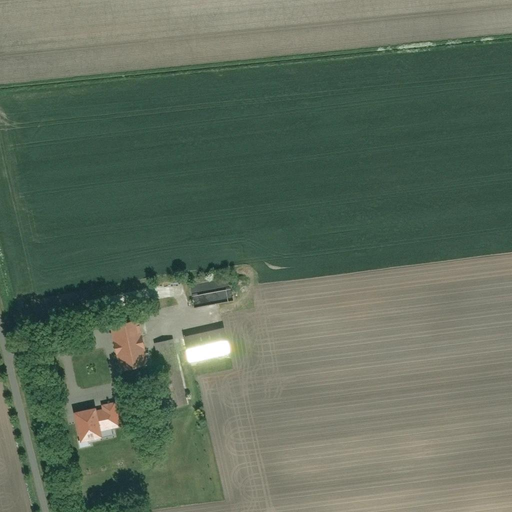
[(190,285),(194,309),(235,302),(231,278),(190,285)]
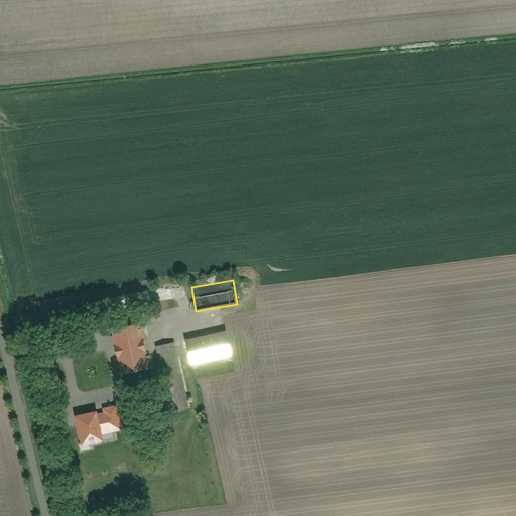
[(110,329),(121,375),(149,368),(137,321),(110,329)]
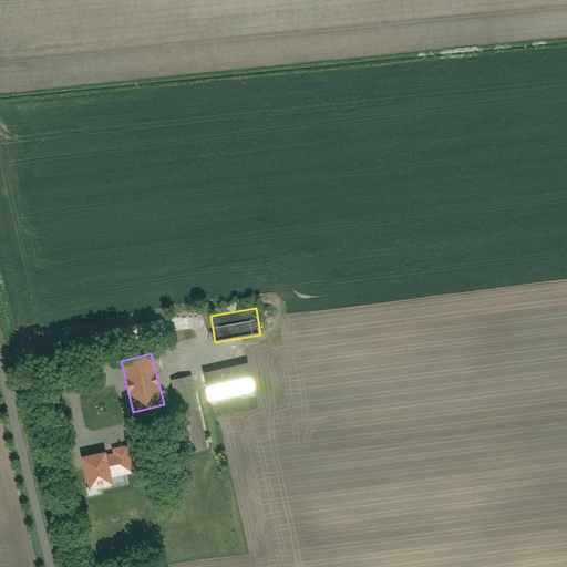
[(204,371),(209,400),(255,392),(249,363),(204,371)]
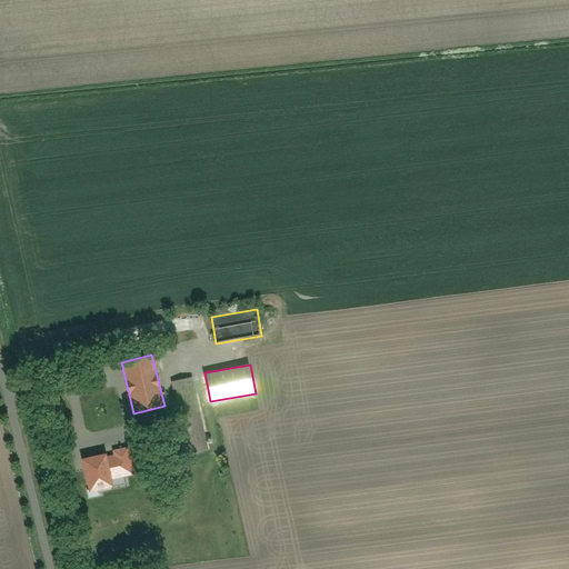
[(195,380),(169,386),(183,455),(209,450),(195,380)]
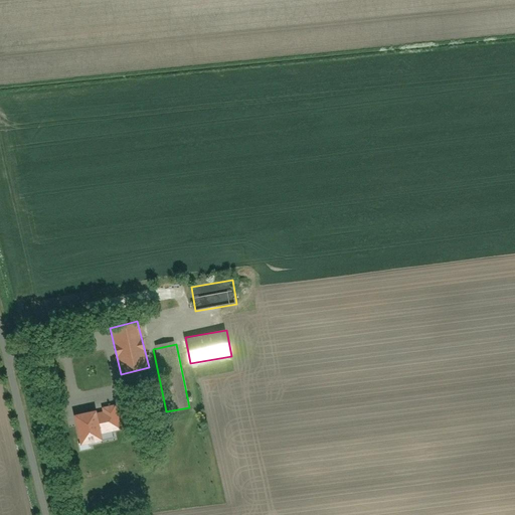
[(74,414),(80,445),(102,440),(101,434),(121,430),(115,404),(103,407),(103,411),(98,412),(97,409),(74,414)]
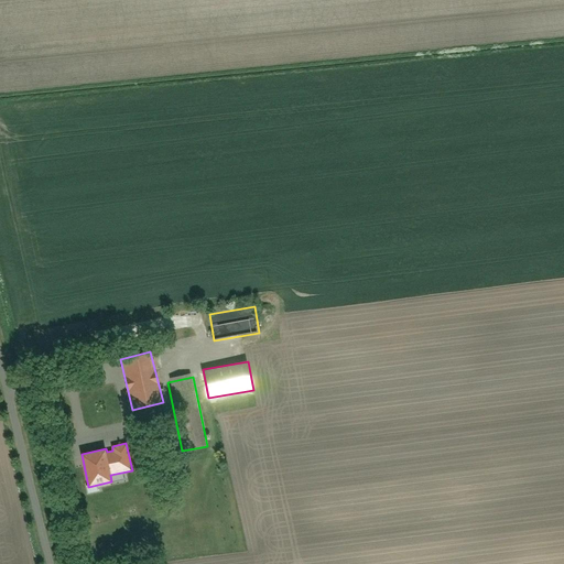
All buildings are outlined.
